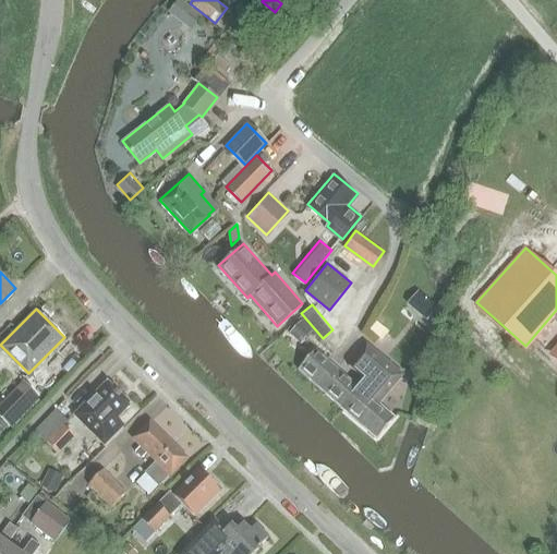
[(301,317),(289,330),(301,341),(313,328),(301,317)]
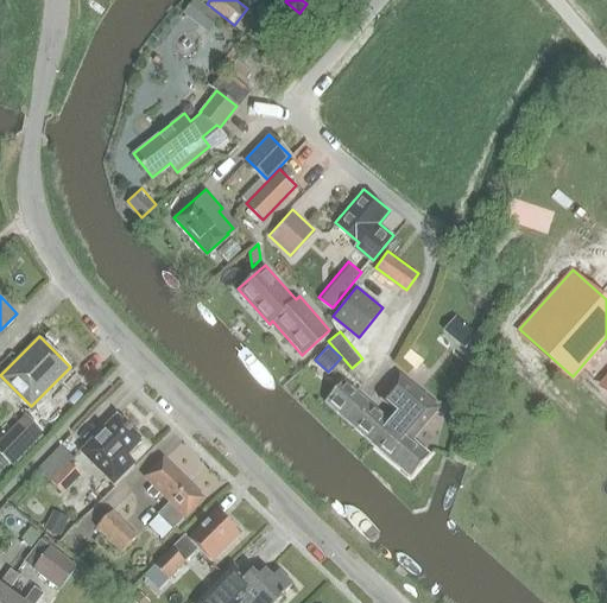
[(372,440),(411,474),(430,452),(412,437),(440,405),(400,372),(380,395),(398,410),(391,418),(391,419),(372,440)]
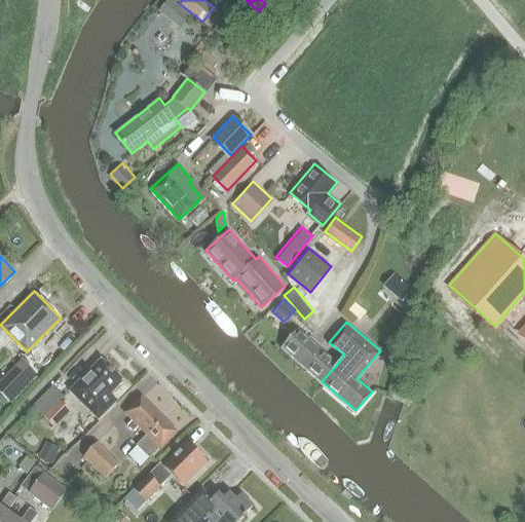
[(338,363),(338,362),(320,347),(298,327),(282,345),(322,381),(338,363)]
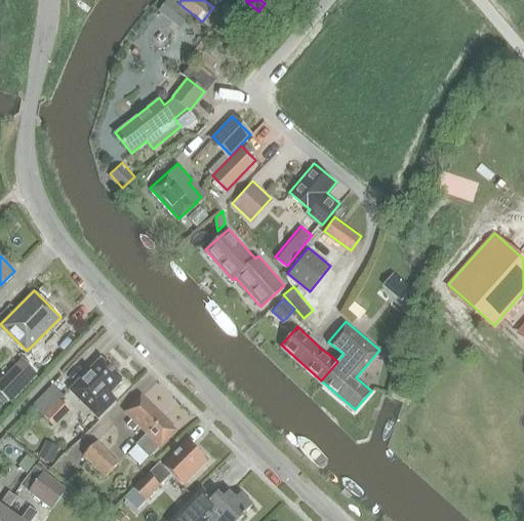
[(424,350),(421,360),(429,361),(431,351),(424,350)]
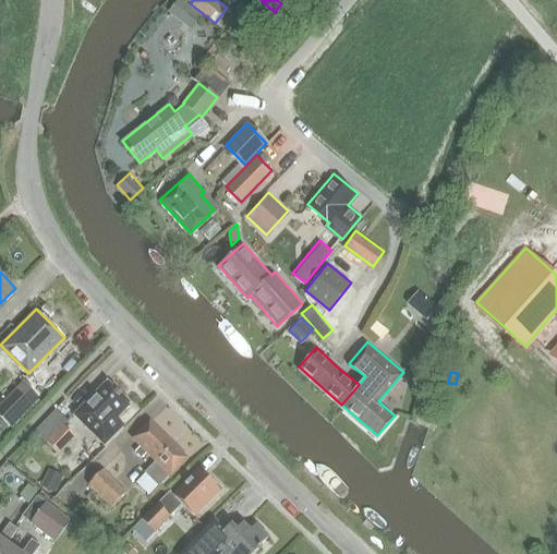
[(38,394),(22,377),(0,399),(0,418),(7,425),(38,394)]
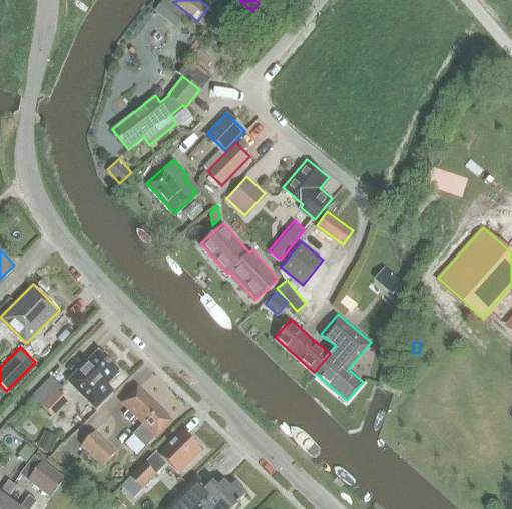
[(71,376),(68,379),(89,400),(90,401),(90,400),(96,407),(113,390),(107,383),(120,369),(99,348),(71,376)]
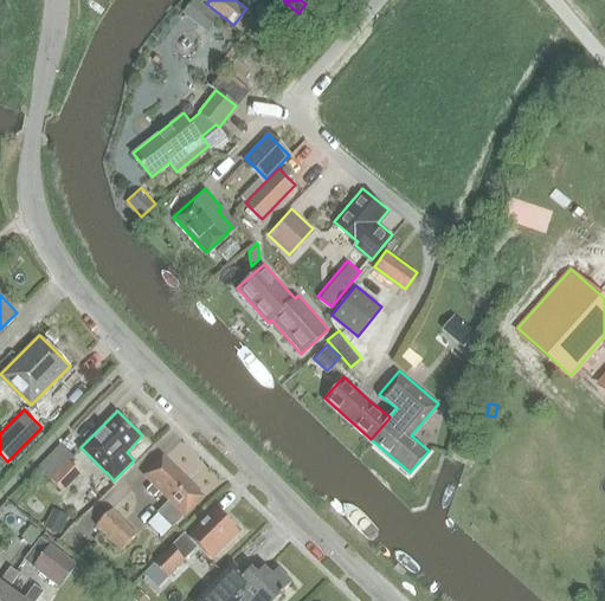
[(186,512),(203,495),(163,456),(147,473),(168,495),(155,509),(171,525),(185,511),(186,512)]
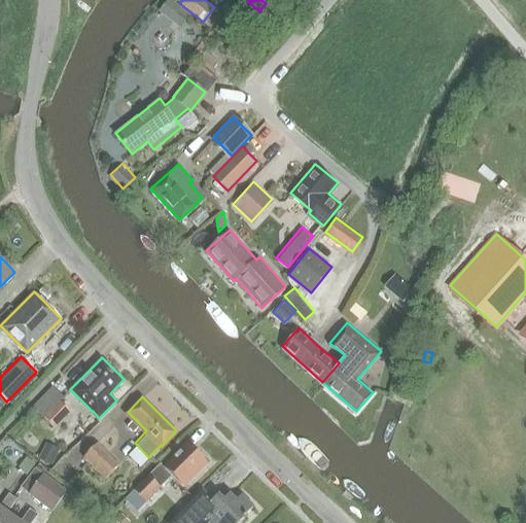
[(70,409),(59,398),(42,415),(54,426),(70,409)]
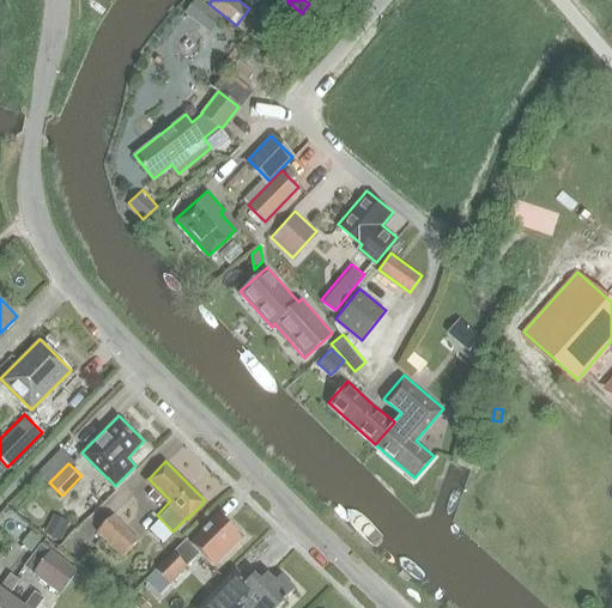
[(68,520),(52,511),(43,529),(60,537),(68,520)]
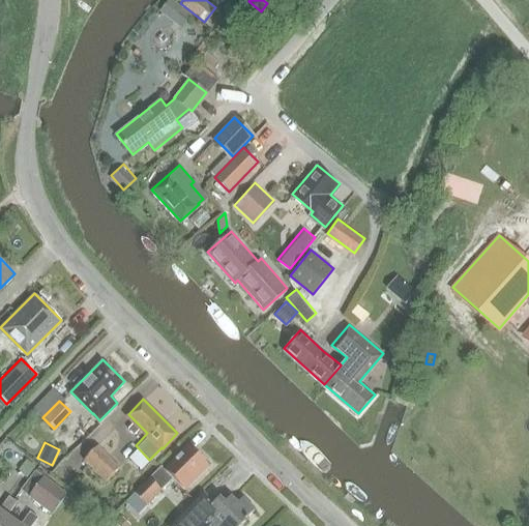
[(118,465),(96,443),(82,458),(104,479),(118,465)]
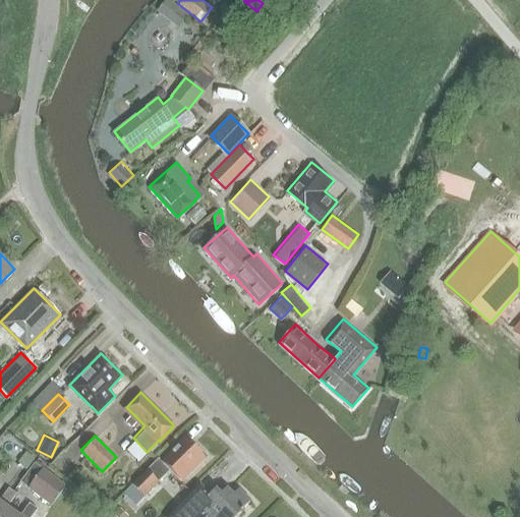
[(181,478),(205,456),(186,437),(163,461),(157,455),(131,481),(143,494),(169,467),(181,478)]
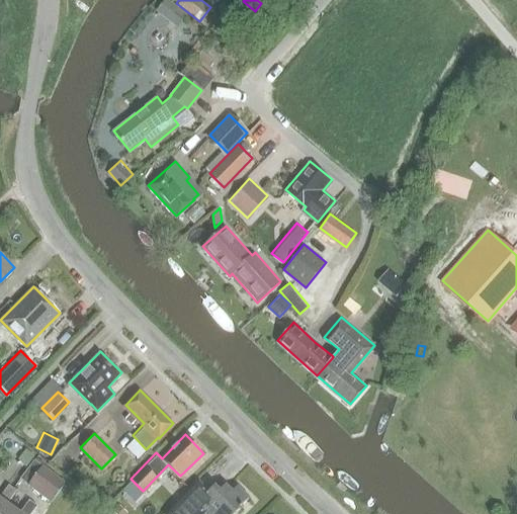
[(26,447),(18,457),(26,463),(34,453),(26,447)]
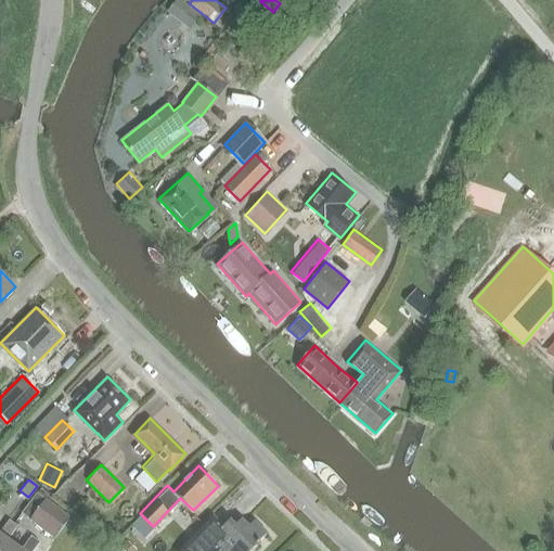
[(69,516),(37,490),(21,511),(53,537),(69,516)]
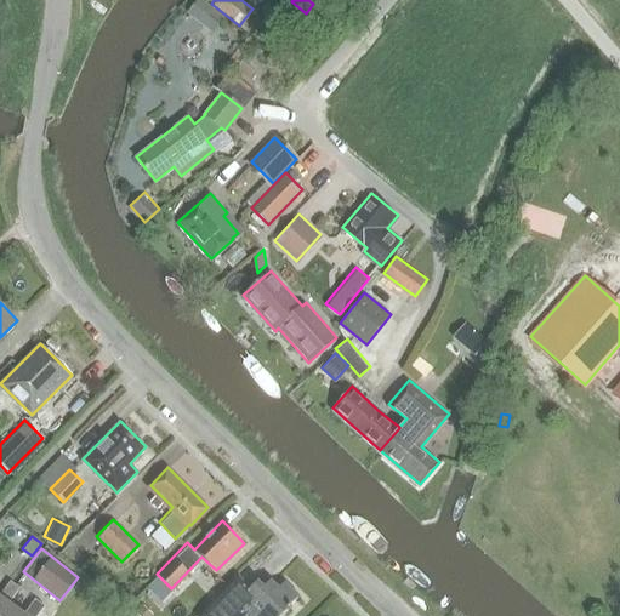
[(239,572),(198,615),(245,615),(246,615),(280,615),(291,605),(290,604),(299,595),(284,581),(278,588),(269,580),(262,588),(256,582),(252,586),(239,572)]
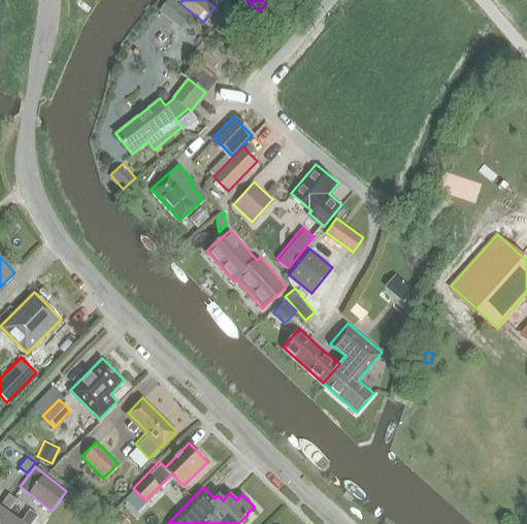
[(0,515),(4,510),(7,512),(18,498),(9,492),(0,504),(0,515)]
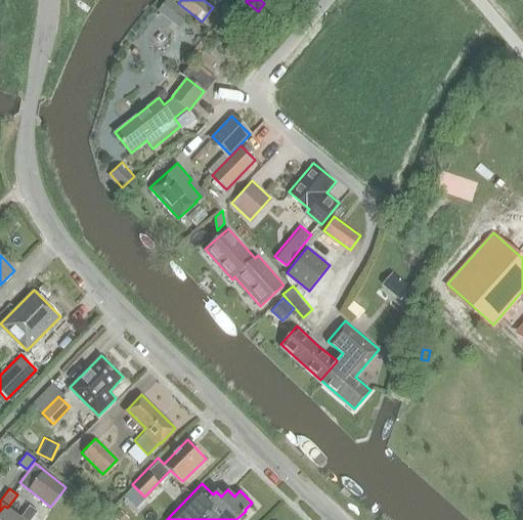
[(30,519),(38,510),(30,504),(19,518),(7,508),(4,506),(0,511),(0,519),(30,519)]
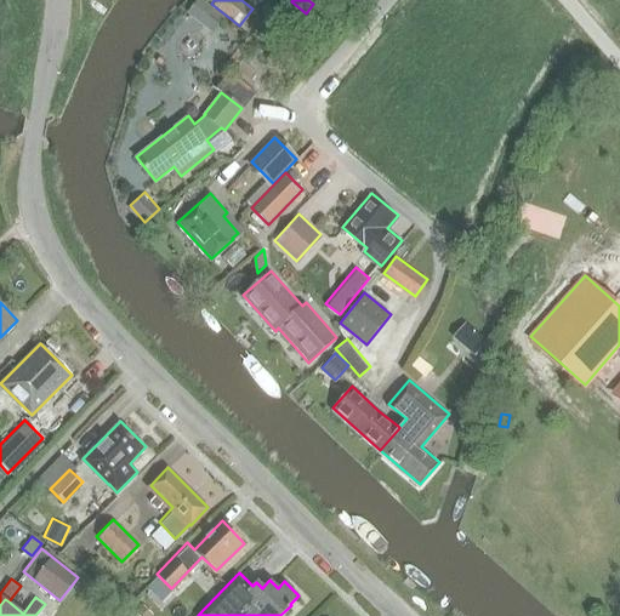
[(144,603),(136,611),(141,615),(151,615),(154,612),(144,603)]
